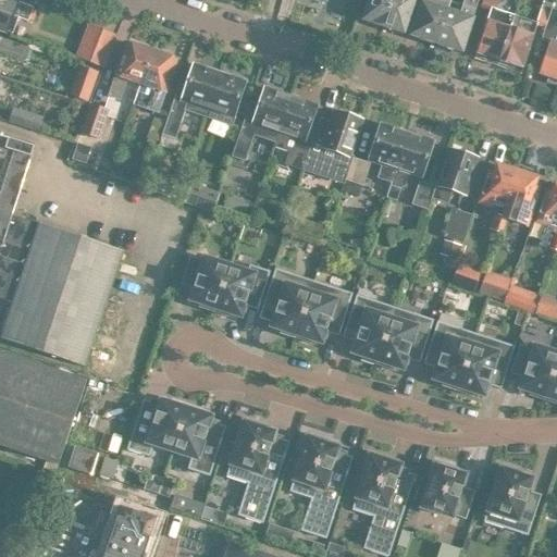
[(0,0),(0,26),(3,28),(10,10),(26,16),(29,5),(13,0),(0,0)]
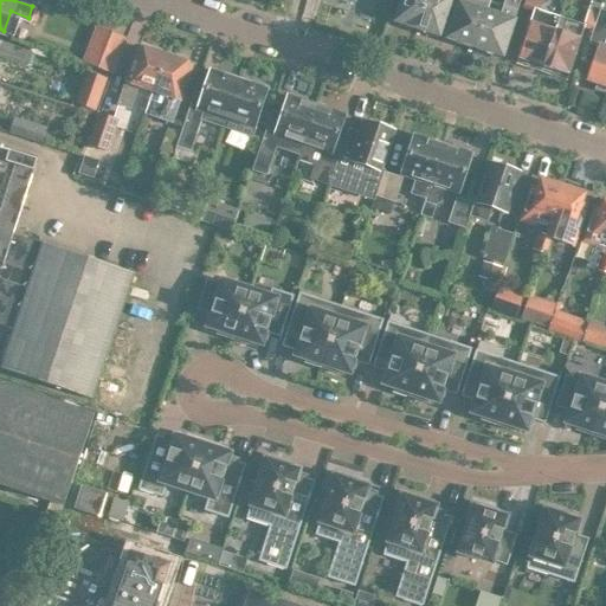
[(398,18),(395,24),(408,28),(411,23),(416,24),(423,0),(399,0),(394,17),(395,18),(398,18)]
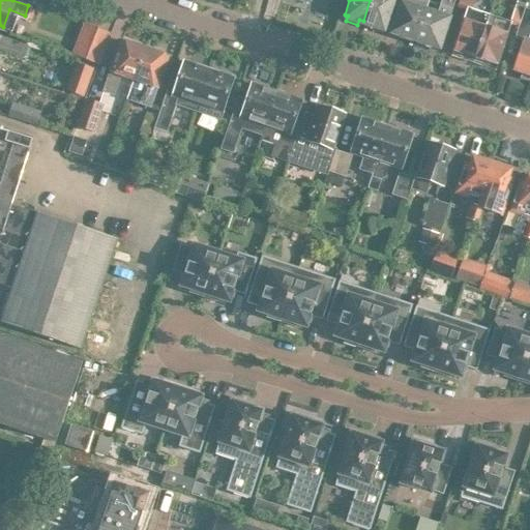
[(363,27),(377,31),(378,26),(383,27),(391,0),(370,0),(363,21),(365,21),(363,27)]
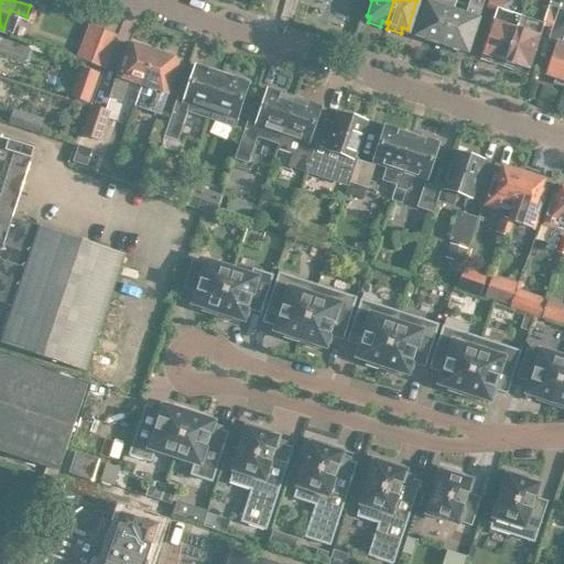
[(436,39),(441,41),(452,8),(440,3),(440,0),(426,0),(416,32),(423,34),(421,39),(435,44),(436,39)]
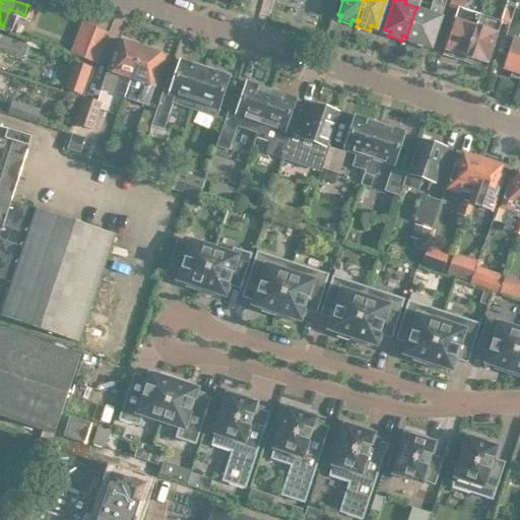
[(420,42),(430,45),(442,6),(444,0),(432,0),(432,2),(429,11),(416,7),(406,38),(408,38),(406,42),(419,47),(420,42)]
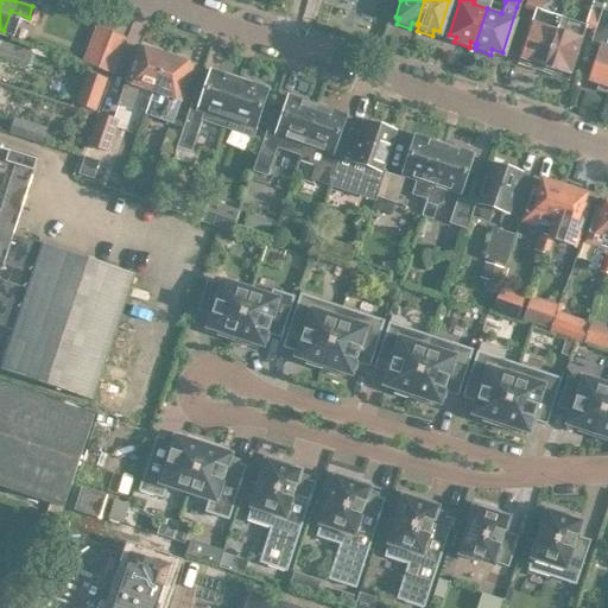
[(531,19),(519,56),(531,59),(529,64),(542,68),(544,64),(555,27),(559,14),(540,8),(543,0),(525,0),(524,7),(534,10),(531,19)]
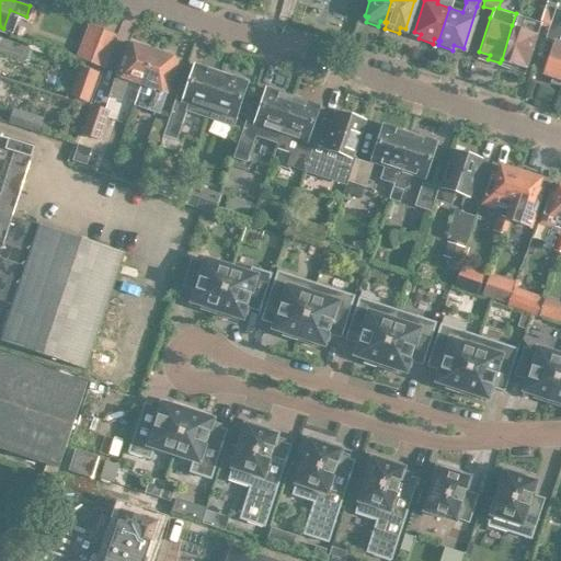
[(512,25),(502,59),(512,63),(511,66),(523,70),(536,33),(539,23),(547,26),(553,7),(544,3),(538,21),(516,13),(512,25)]
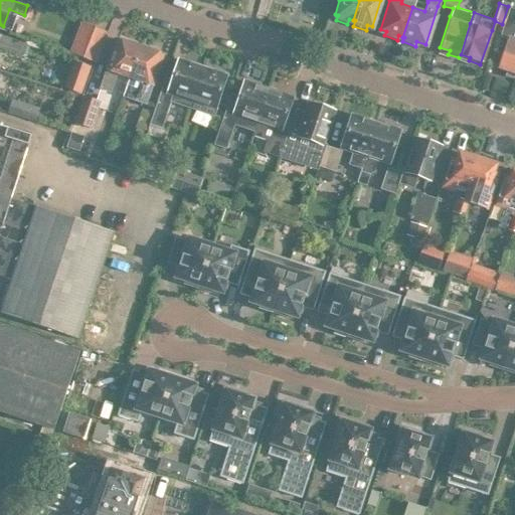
[(507,35),(497,66),(506,69),(505,73),(514,75),(514,25),(513,25),(514,20),(514,7),(508,6),(500,33),(507,35)]
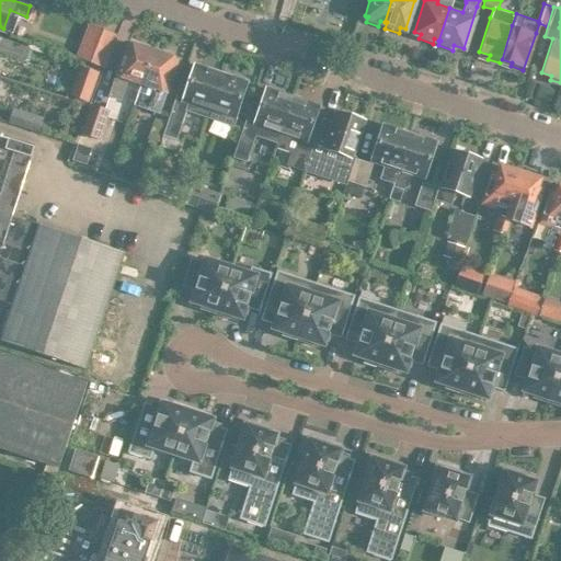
[(103,67),(116,34),(99,27),(90,50),(79,46),(76,56),(103,67)]
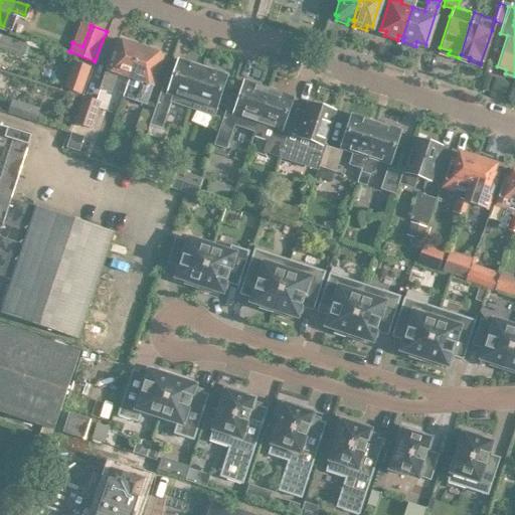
[(0,46),(20,53),(23,43),(0,35),(0,46)]
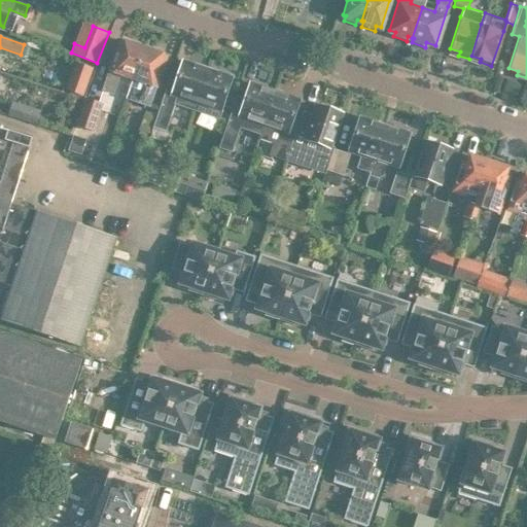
[(131,77),(142,46),(118,38),(101,90),(111,93),(117,73),(131,77)]
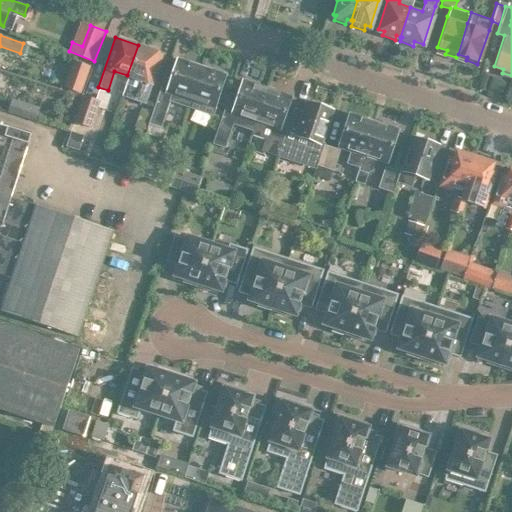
[(24,43),(39,48),(40,43),(26,39),(24,43)]
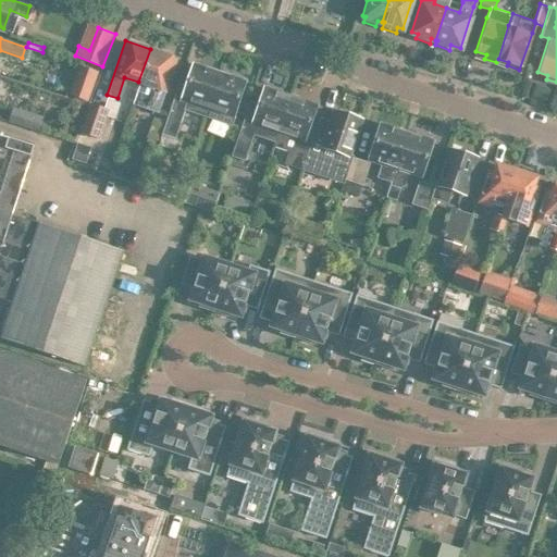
[(175,58),(150,49),(138,82),(152,87),(146,107),(157,111),(175,58)]
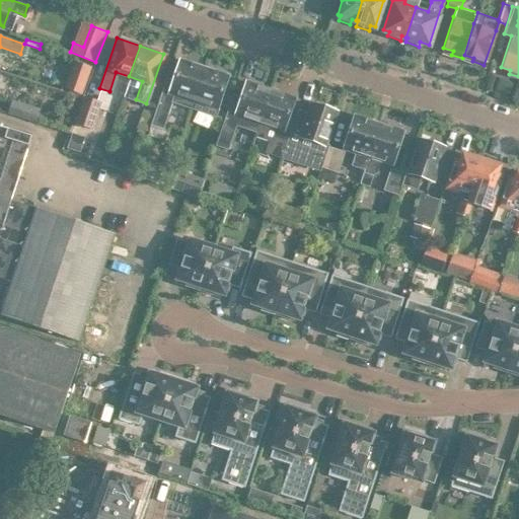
[(192,99),(203,67),(179,59),(172,79),(166,76),(150,124),(162,128),(170,102),(189,108),(192,99)]
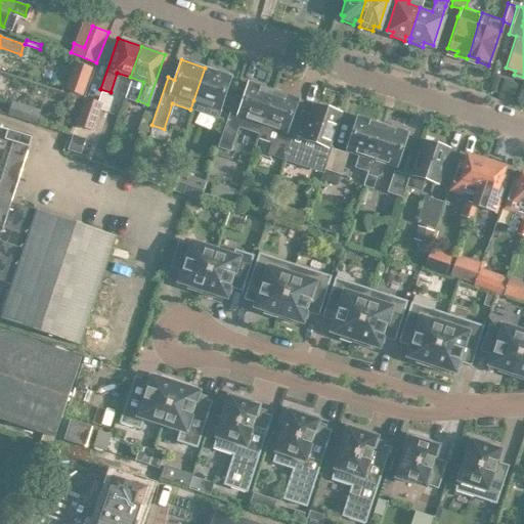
[(74,61),(63,87),(80,94),(90,67),(74,61)]
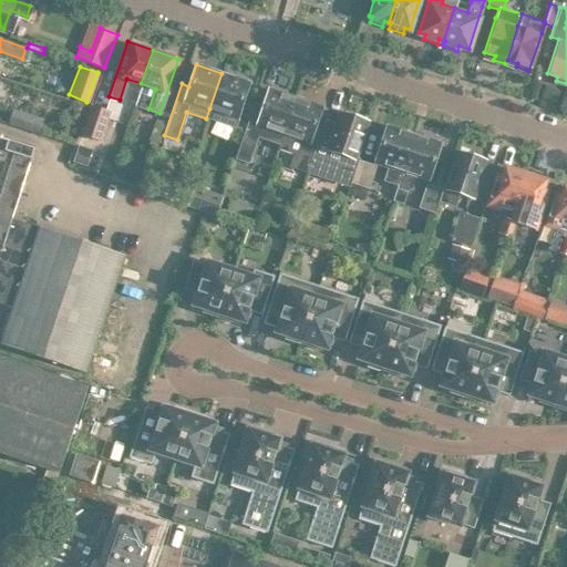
[(247,81),(222,73),(209,109),(206,119),(232,127),(236,114),(247,117),(251,105),(240,102),(247,81)]
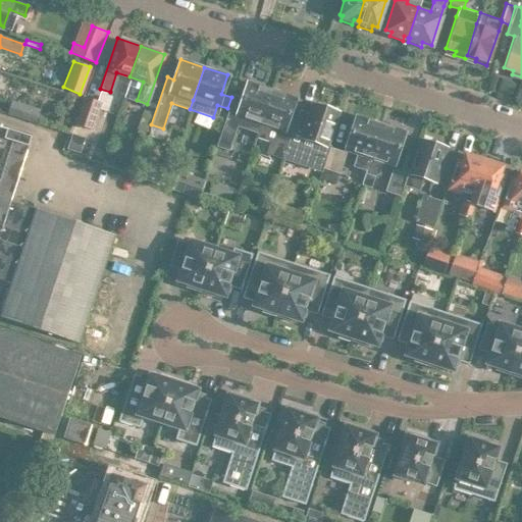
[(257,131),(270,90),(247,82),(242,98),(232,95),(215,146),(228,150),(237,123),(257,131)]
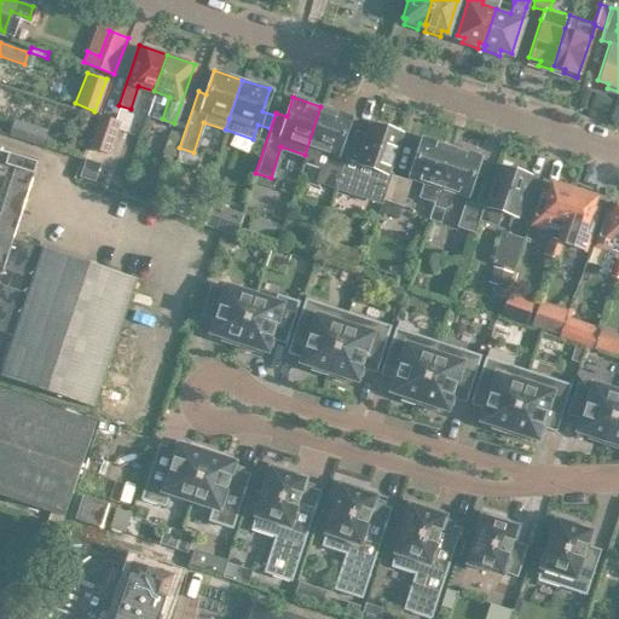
[(350,143),(352,134),(343,132),(350,116),(320,106),(305,155),(302,161),(319,167),(314,181),(335,187),(343,162),(350,143)]
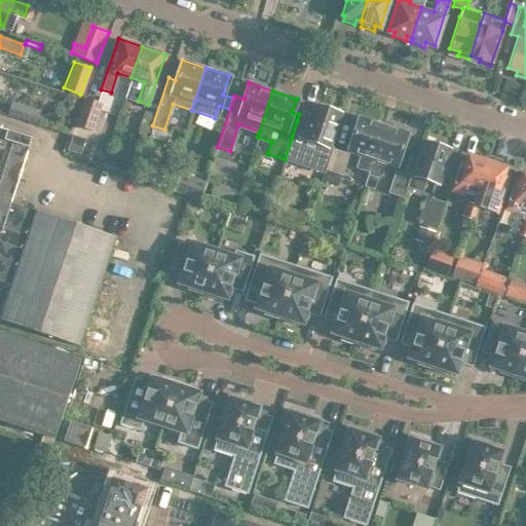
[(83,97),(74,124),(91,129),(100,103),(83,97)]
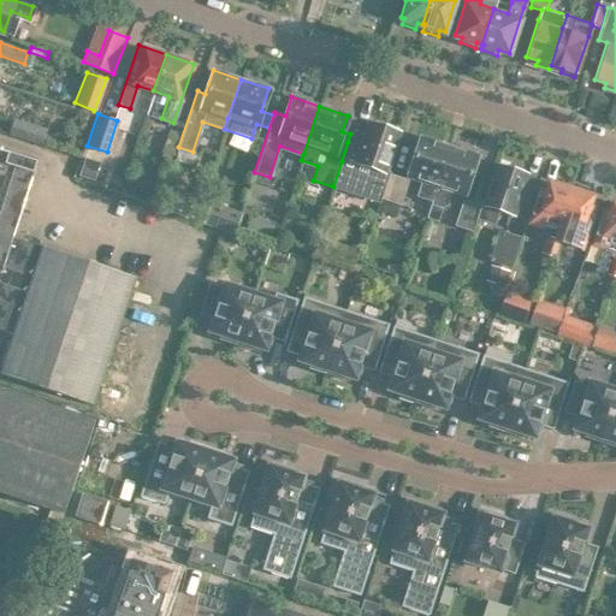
[(11,118),(6,134),(37,144),(43,128),(11,118)]
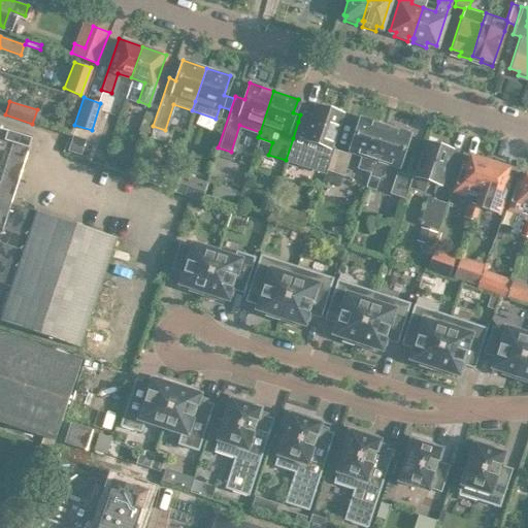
[(330,145),(340,113),(316,105),(312,114),(301,111),(300,114),(286,161),(324,173),(326,168),(332,149),(333,146),(330,145)]
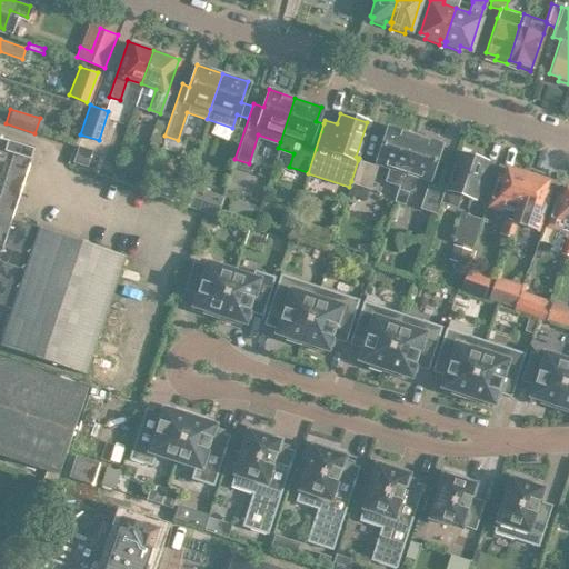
[(152,130),(165,135),(168,125),(156,120),(152,130)]
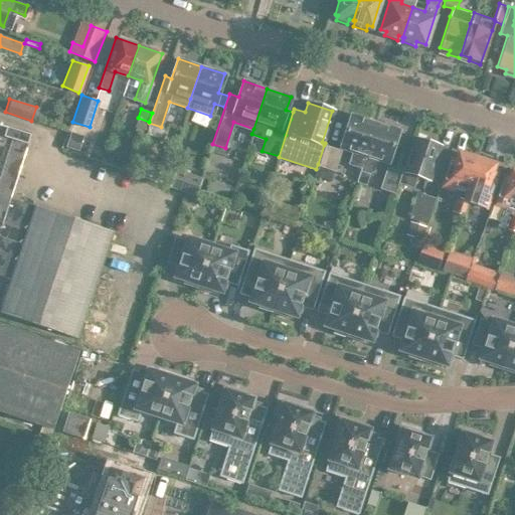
[(360,166),(363,154),(374,122),(352,114),(341,147),(352,150),(348,162),(360,166)]
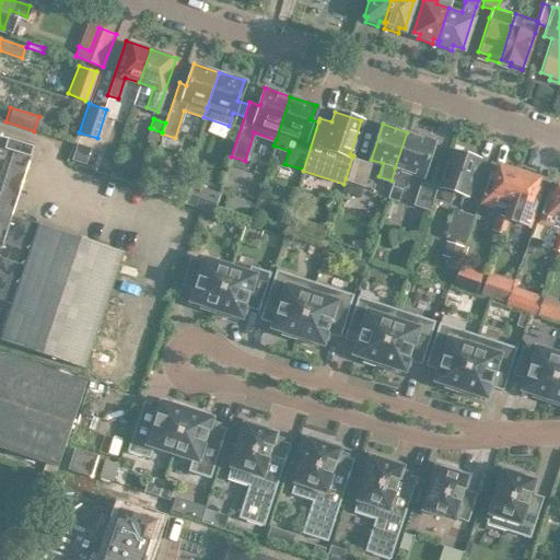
[(432,140),(407,132),(395,167),(392,181),(386,196),(396,199),(399,188),(406,184),(405,181),(408,172),(420,176),(432,140)]
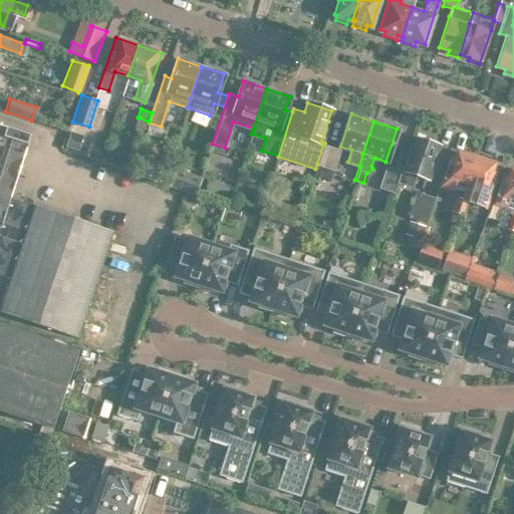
[(0,222),(8,197),(28,136),(0,125),(0,222)]
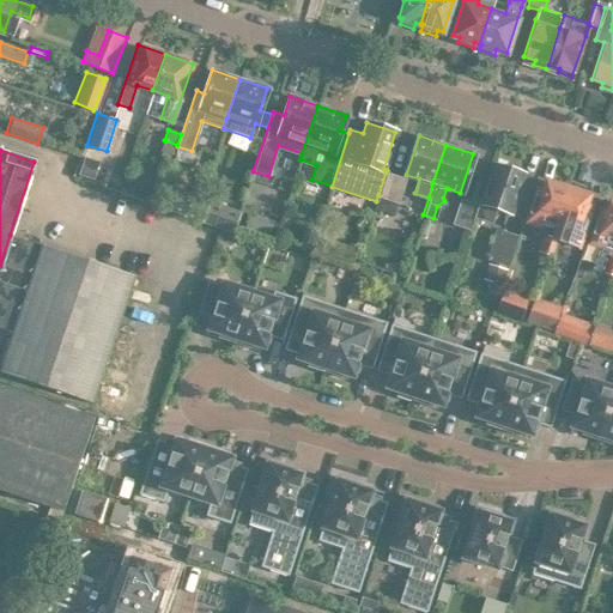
[(98,161),(83,155),(77,173),(92,178),(98,161)]
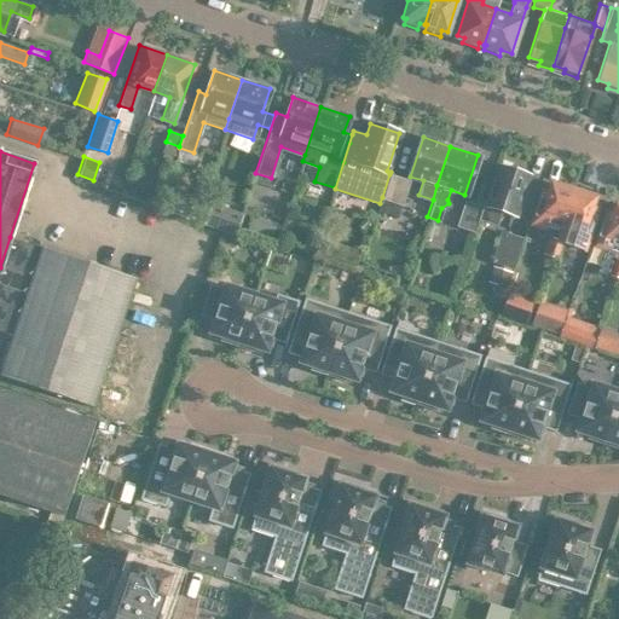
[(528,175),(498,166),(486,204),(482,206),(479,218),(495,224),(499,209),(515,214),(528,175)]
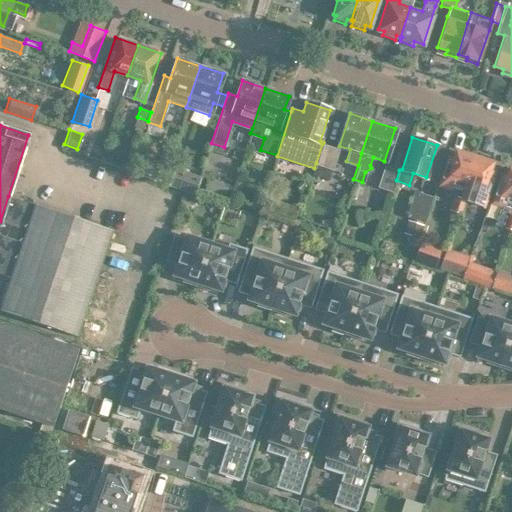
[(337,149),(322,144),(316,163),(331,168),(337,149)]
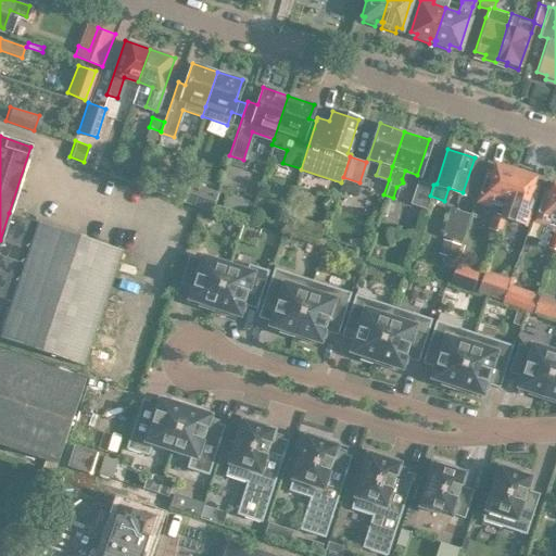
[(485,171),(476,201),(487,203),(484,211),(491,213),(498,215),(503,202),(513,169),(494,163),(491,172),(485,171)]
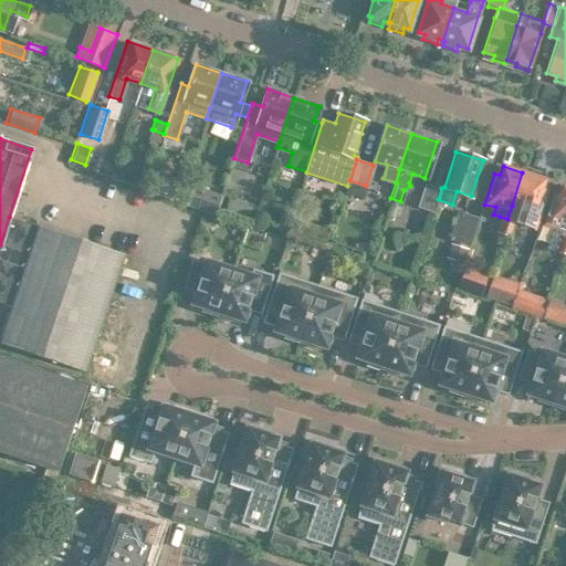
[(507,219),(503,232),(507,233),(512,221),(522,223),(533,228),(545,190),(538,188),(542,179),(522,173),(512,206),(507,219)]
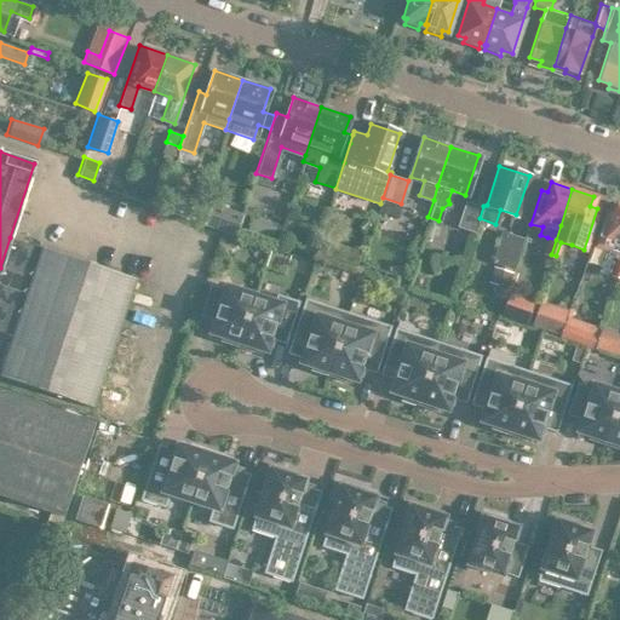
[(474,231),(482,206),(465,201),(458,225),(474,231)]
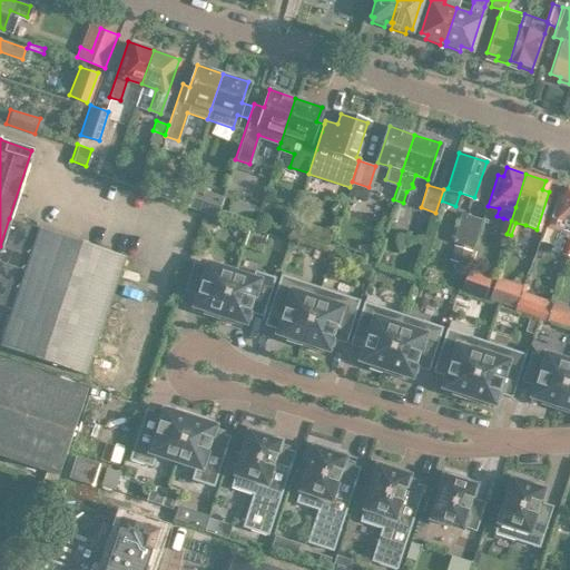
[(188,205),(215,215),(222,196),(195,187),(188,205)]
